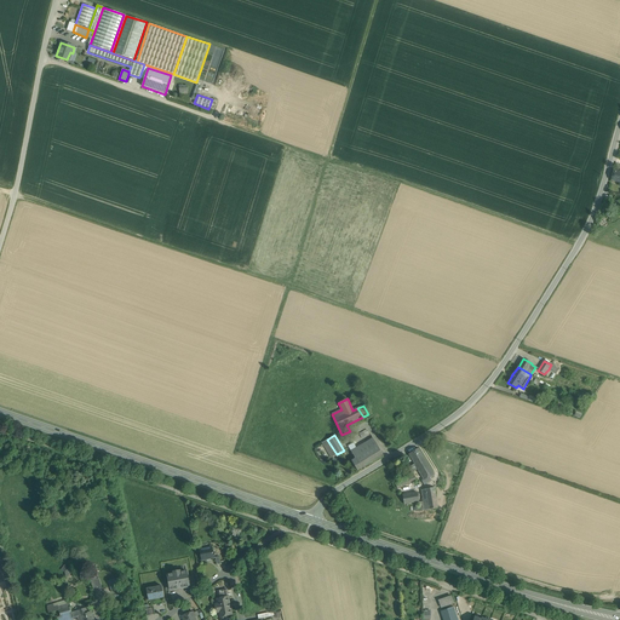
[(383,455),(373,438),(355,448),(361,458),(365,455),(369,464),(383,455)]
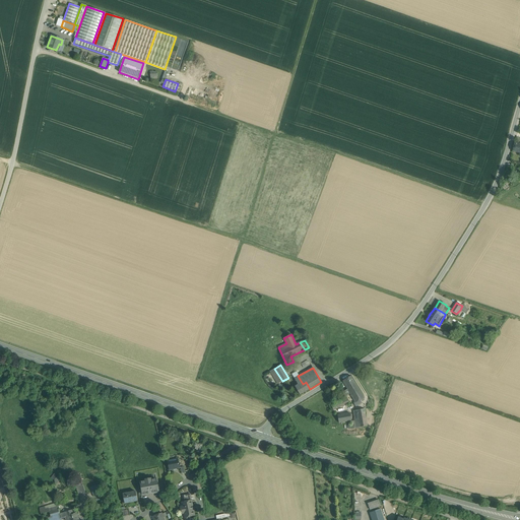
[(282,381),(274,369),(270,371),(277,384),(282,381)]
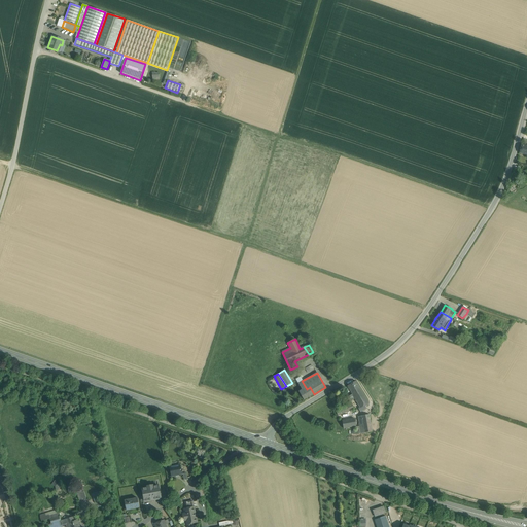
[(307,389),(302,381),(299,383),(302,390),(299,391),(304,400),(314,394),(310,387),(307,389)]
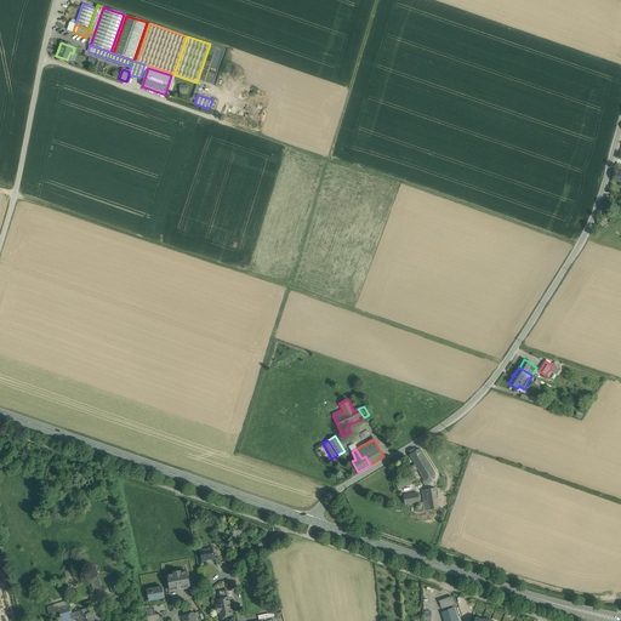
[(420,449),(409,455),(414,463),(420,461),(421,463),(426,461),(420,449)]
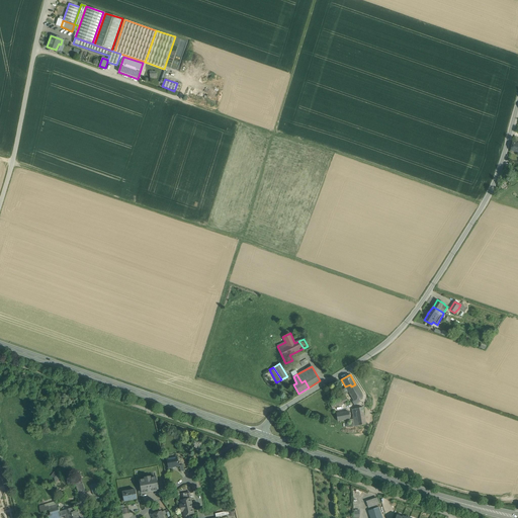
[(355,384),(351,386),(350,384),(345,386),(346,389),(341,391),(344,395),(348,392),(350,394),(358,390),(355,384)]
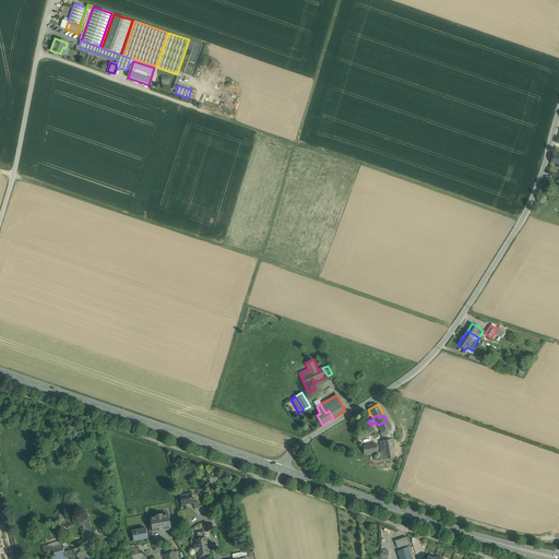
[(387,420),(378,425),(382,432),(387,430),(391,428),(387,420)]
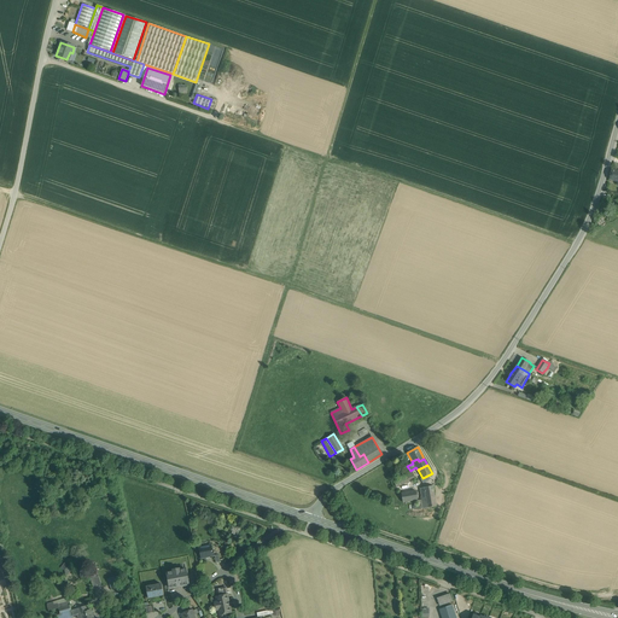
[(407,476),(394,482),(396,488),(409,482),(407,476)]
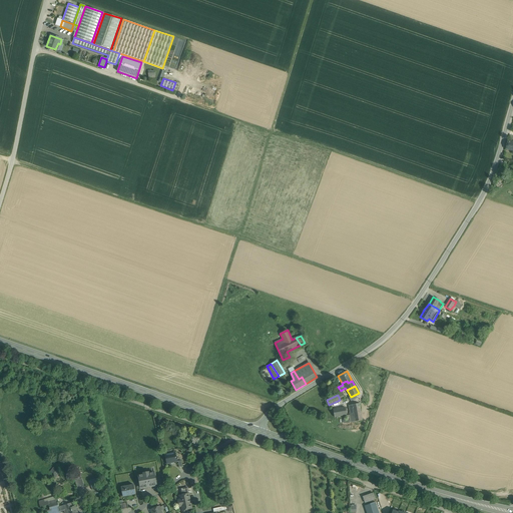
[(333,410),(334,417),(347,415),(345,408),(333,410)]
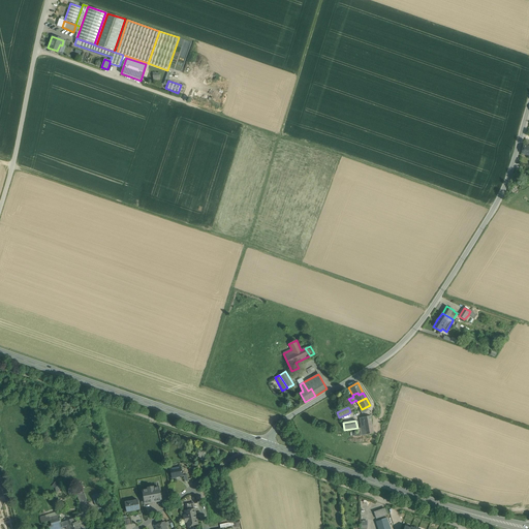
[(371,421),(360,423),(362,436),(373,434),(371,421)]
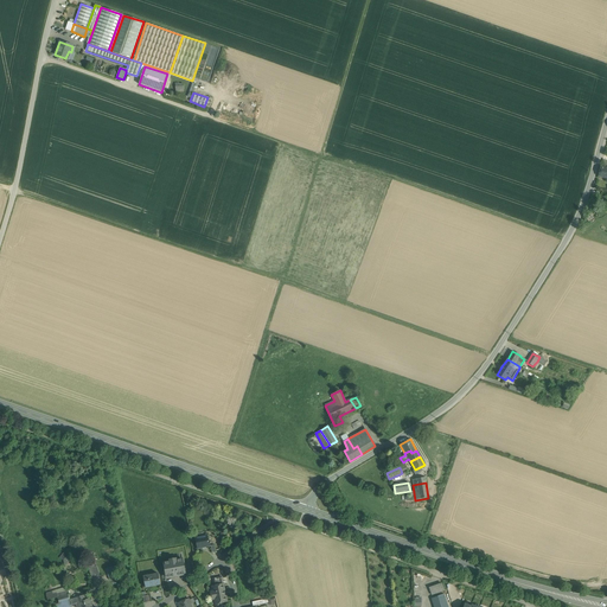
[(208,536),(196,538),(198,549),(210,547),(208,536)]
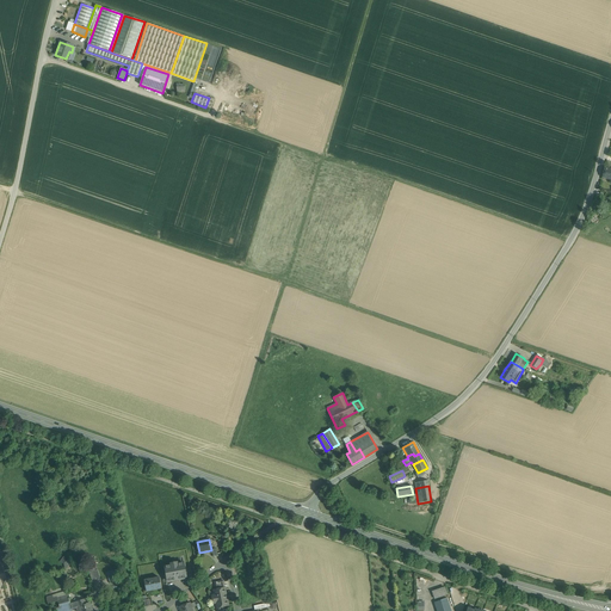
[(68,560),(67,560),(63,556),(59,560),(66,568),(72,563),(68,560)]
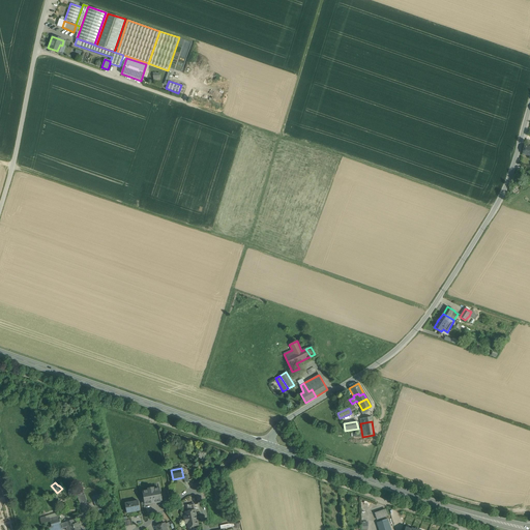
[(154,488),(148,489),(148,491),(143,492),(145,504),(162,501),(159,489),(154,489),(154,488)]
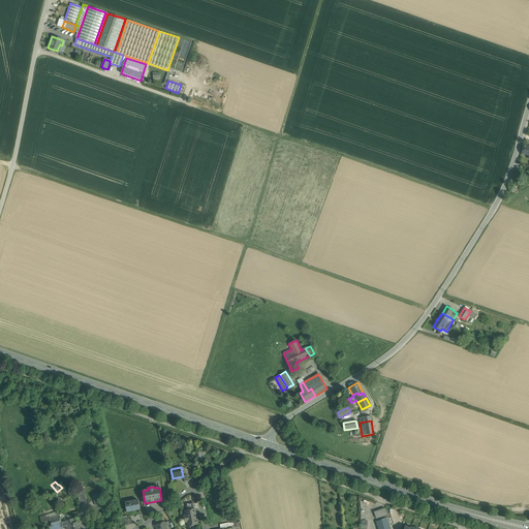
[(84,493),(78,495),(80,502),(86,499),(84,493)]
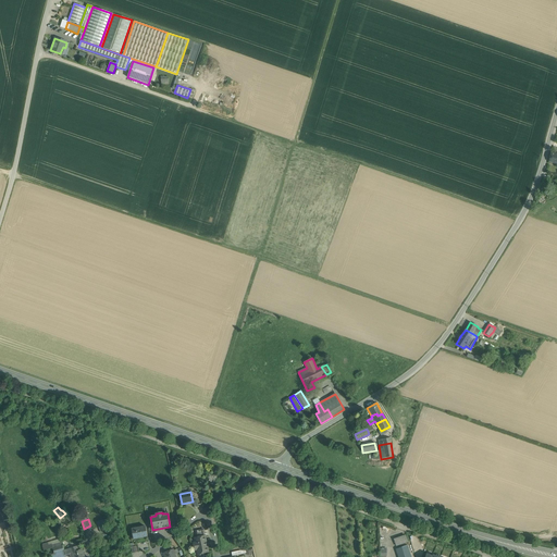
[(96,521),(99,532),(106,530),(103,520),(96,521)]
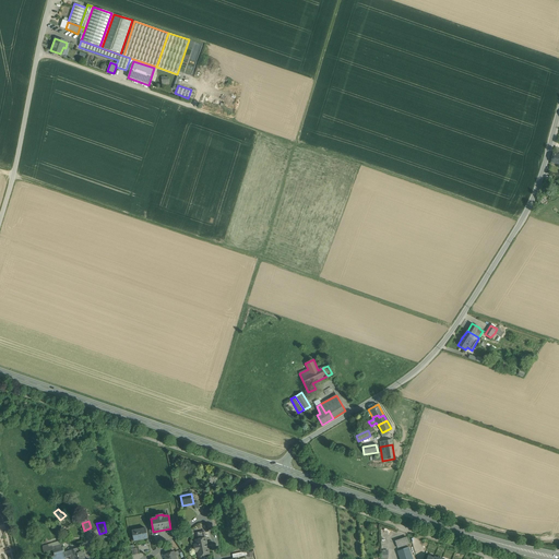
[(145,528),(132,531),(134,542),(147,538),(145,528)]
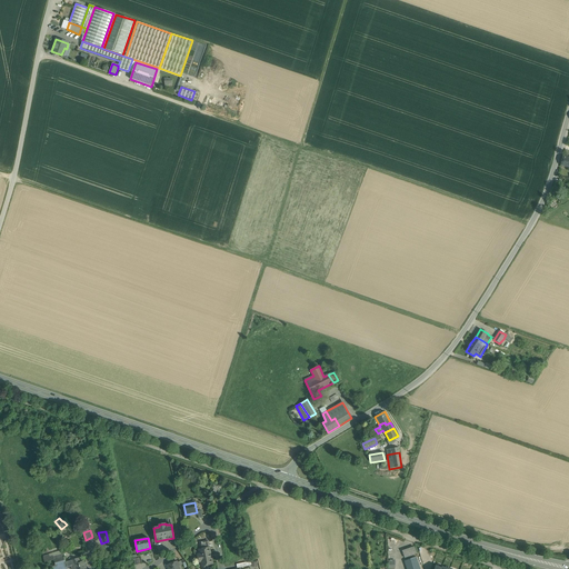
[(402,551),(405,558),(417,553),(415,547),(402,551)]
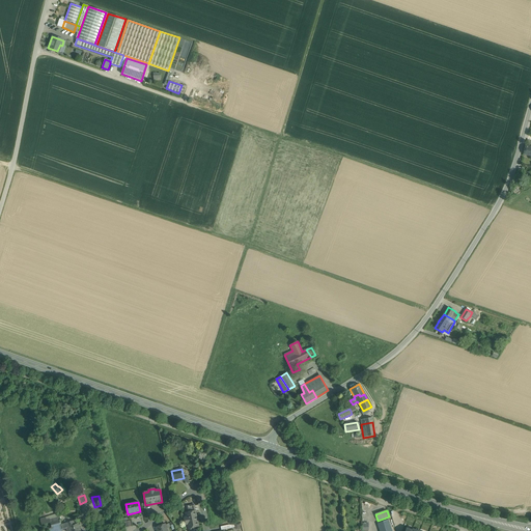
[(188,512),(186,513),(187,518),(185,519),(186,524),(188,524),(189,528),(190,530),(191,530),(193,530),(194,529),(194,528),(194,527),(198,526),(195,511),(188,512)]
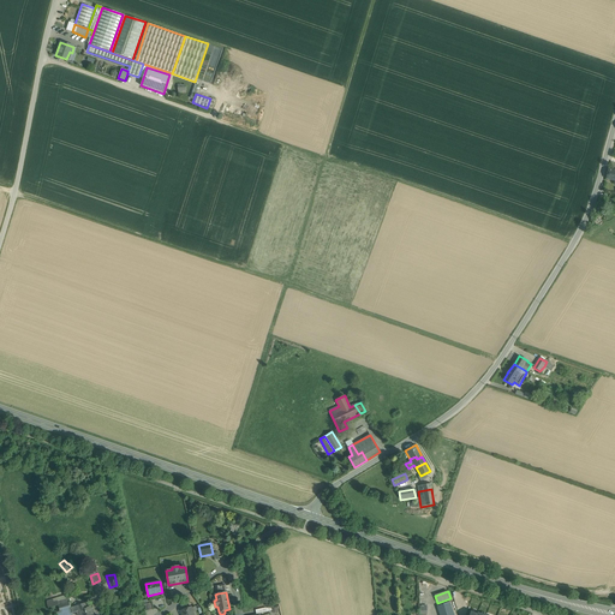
[(453,614),(449,603),(437,607),(440,614),(453,614)]
